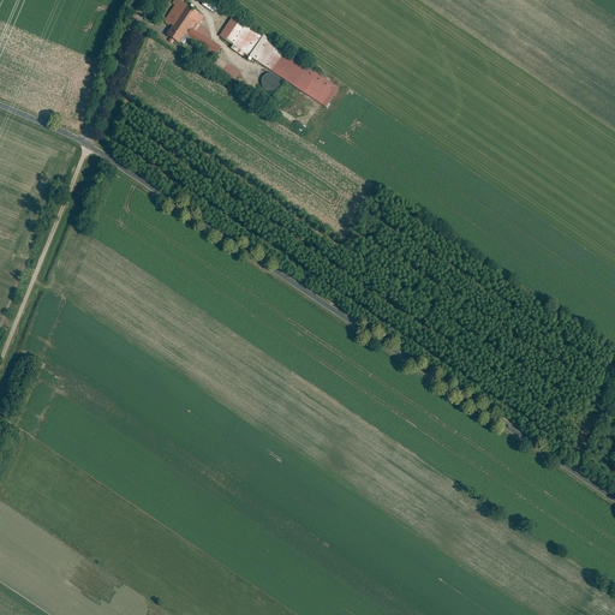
[(204,16),(180,0),(173,0),(172,4),(174,5),(165,21),(172,25),(166,35),(179,43),(185,35),(215,55),(221,47),(209,39),(210,36),(208,35),(209,31),(199,24),(204,16)]
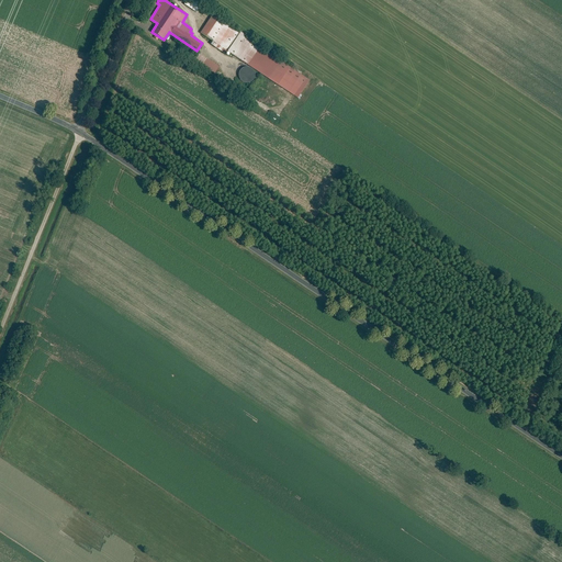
[(203,1),(201,0),(187,0),(184,3),(197,12),(203,1)]
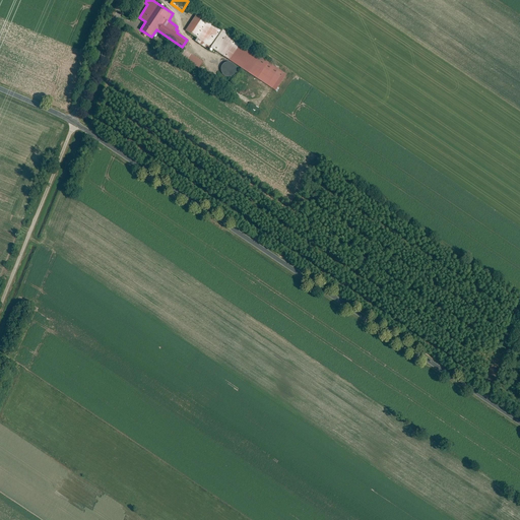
[(221,30),(196,13),(185,30),(197,38),(195,41),(209,50),(210,48),(221,30)]
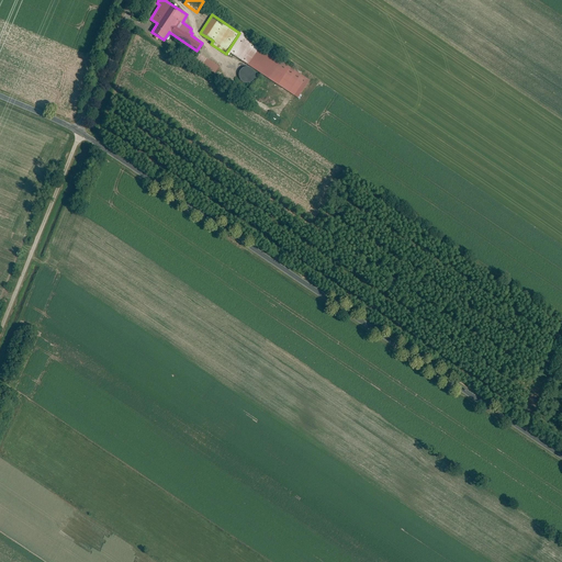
[(240,31),(239,33),(227,52),(298,98),(310,80),(255,44),(256,42),(240,31)]
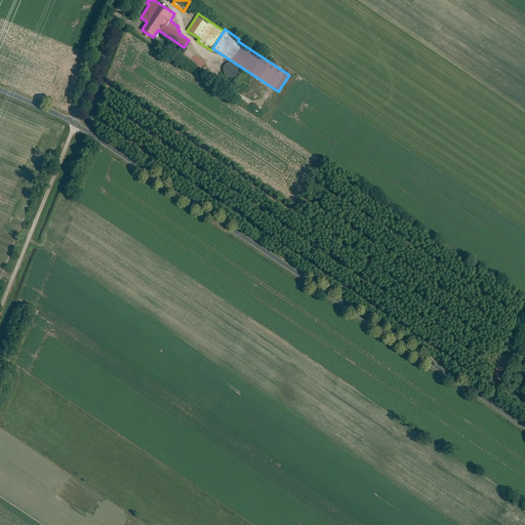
[(186,57),(204,68),(207,62),(189,51),(186,57)]
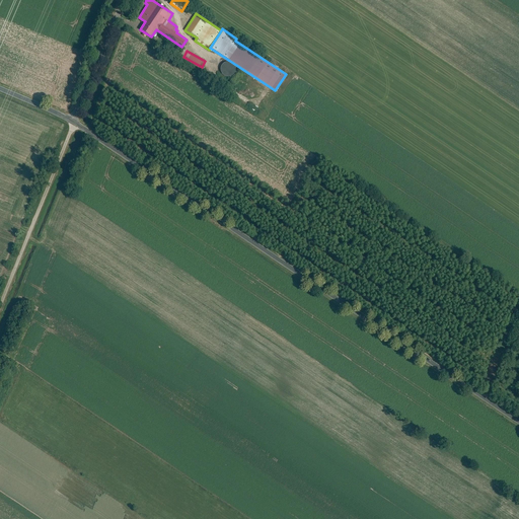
All buildings are outlined.
